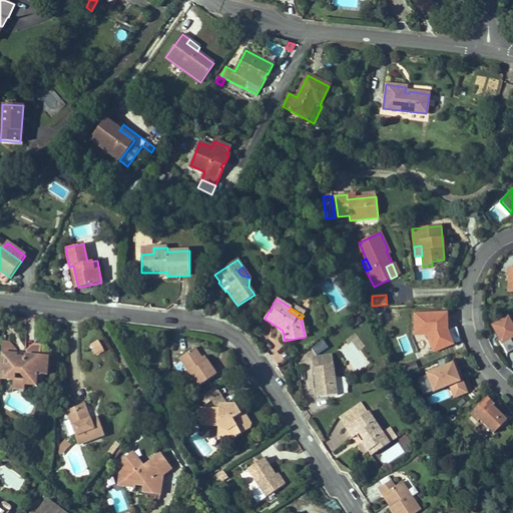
[(429,349),(450,348),(449,311),(412,312),(412,335),(429,335),(429,349)]
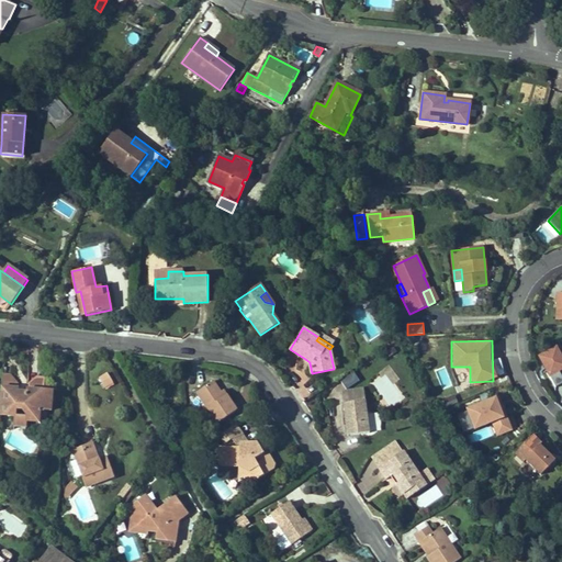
[(561,383),(561,351),(559,346),(539,357),(555,388),(561,383)]
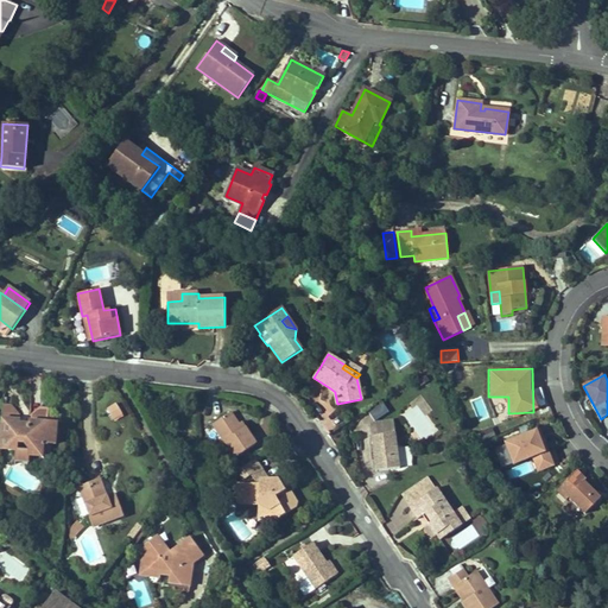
[(375,420),(388,410),(381,400),(368,411),(375,420)]
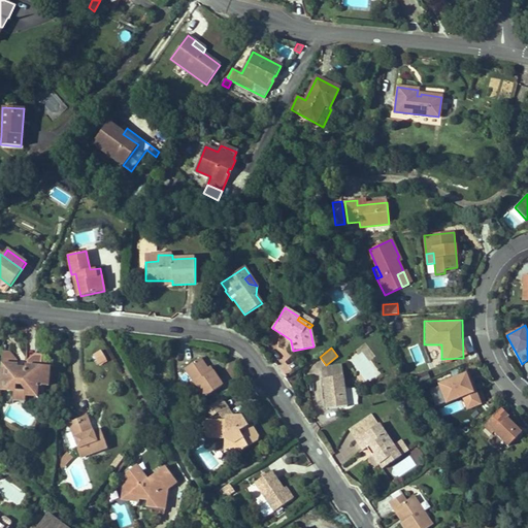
[(10,352),(3,351),(0,378),(0,390),(14,392),(15,384),(20,384),(25,390),(37,391),(38,385),(48,386),(50,366),(41,365),(42,355),(34,354),(34,362),(26,361),(25,368),(21,372),(17,371),(18,360),(10,352)]
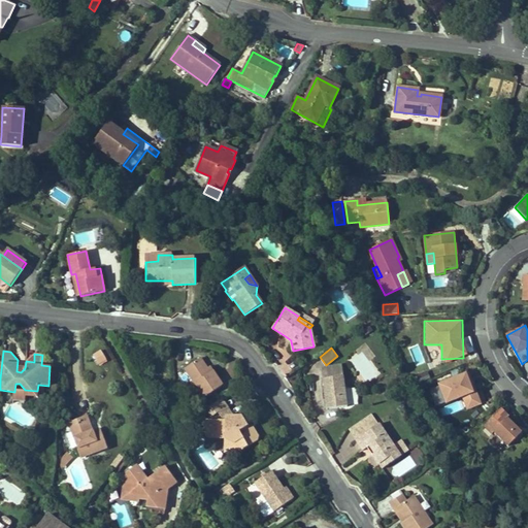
[(105,360),(101,352),(94,355),(99,363),(105,360)]
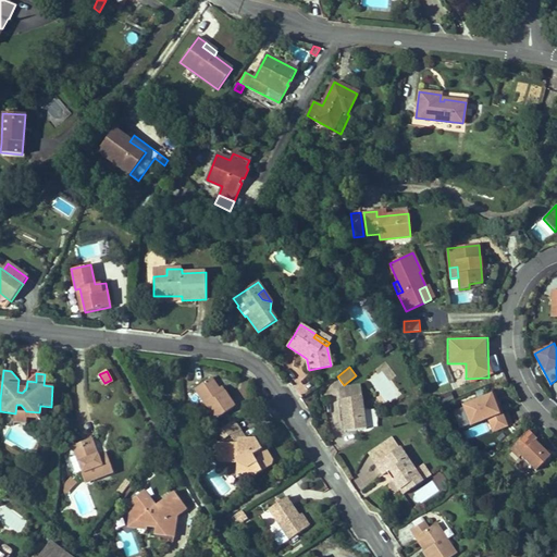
[(211,378),(195,388),(215,420),(235,407),(224,392),(221,394),(219,390),(211,378)]
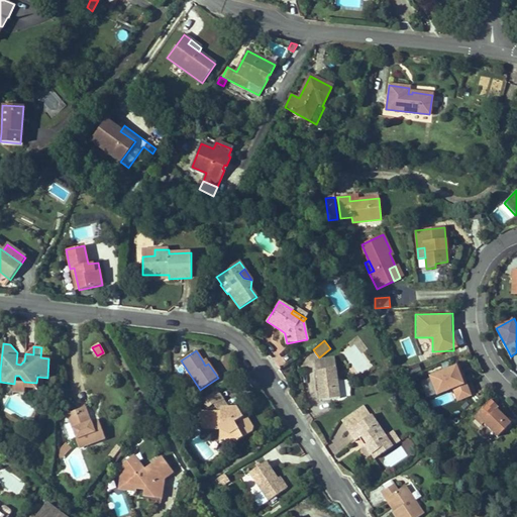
[(340,398),(334,357),(319,359),(321,371),(316,372),(320,401),(340,398)]
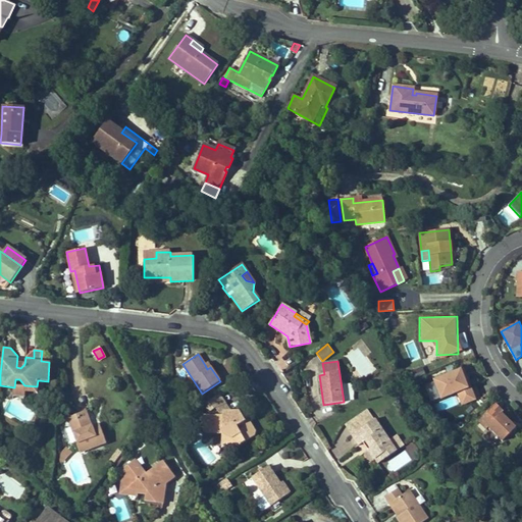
[(471,389),(463,369),(434,380),(441,399),(458,393),(462,405),(479,398),(475,387),(471,389)]
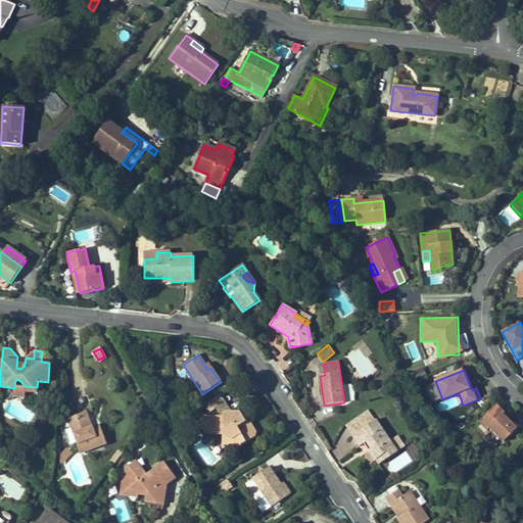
[(15,380),(14,388),(13,397),(24,398),(25,391),(37,392),(37,387),(25,386),(19,380),(15,380)]
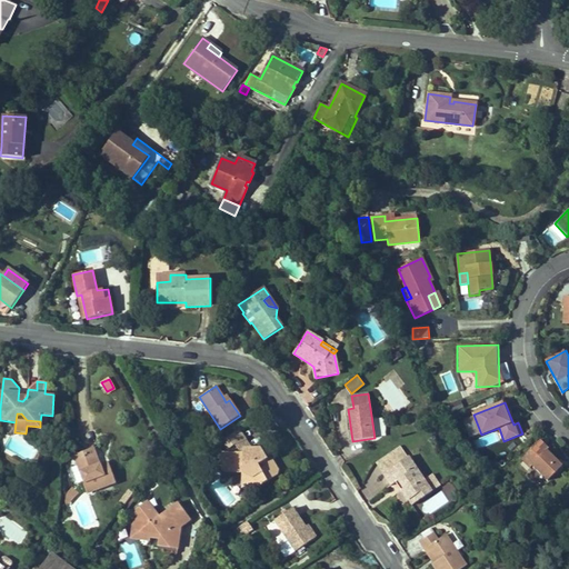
[(228,449),(236,443),(241,453),(242,453),(242,449),(251,449),(245,440),(238,430),(222,440),(228,449)]
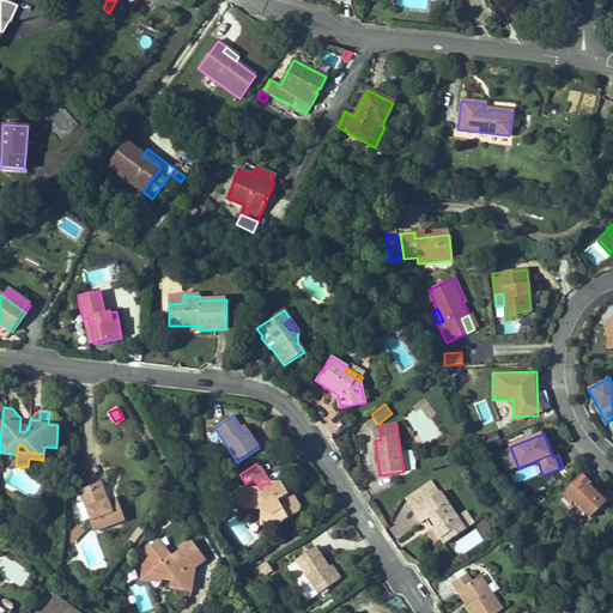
[(594,499),(598,496),(580,477),(564,492),(590,517),(601,507),(594,499)]
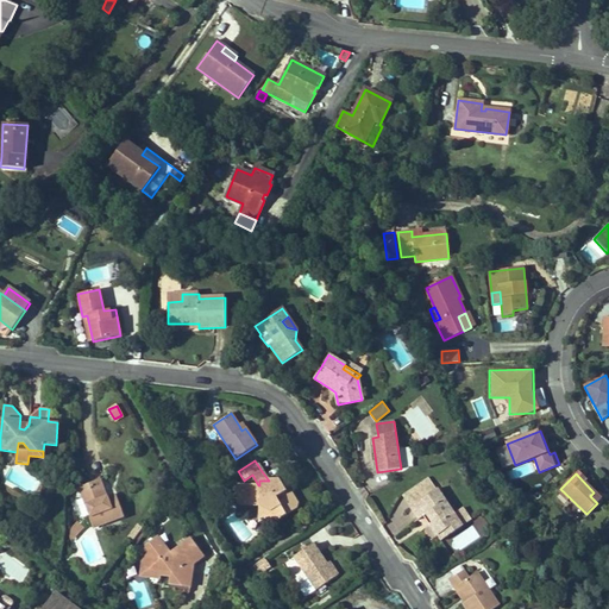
[(437,489),(428,477),(402,495),(410,508),(437,489)]
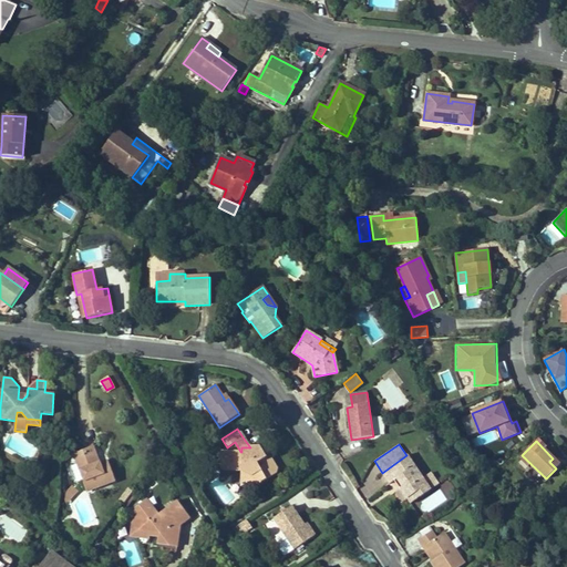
[(93,447),(74,454),(78,464),(70,466),(74,481),(78,482),(83,480),(88,492),(114,482),(109,466),(102,470),(100,464),(93,447)]
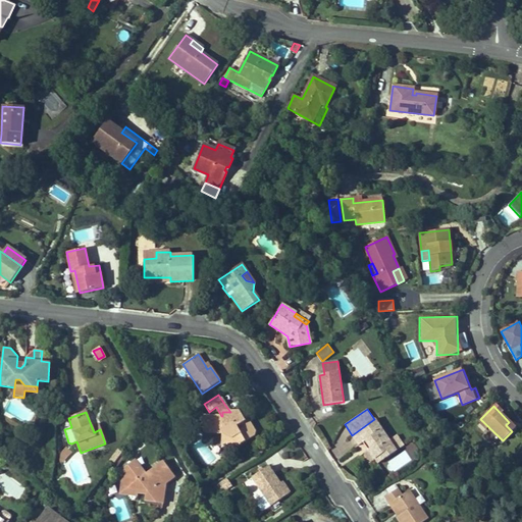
[(221,416),(200,416),(203,429),(207,433),(222,433),(230,437),(230,442),(239,448),(241,444),(254,436),(255,432),(251,426),(249,427),(248,425),(244,422),(242,419),(239,412),(230,412),(222,412),(222,416),(221,416)]
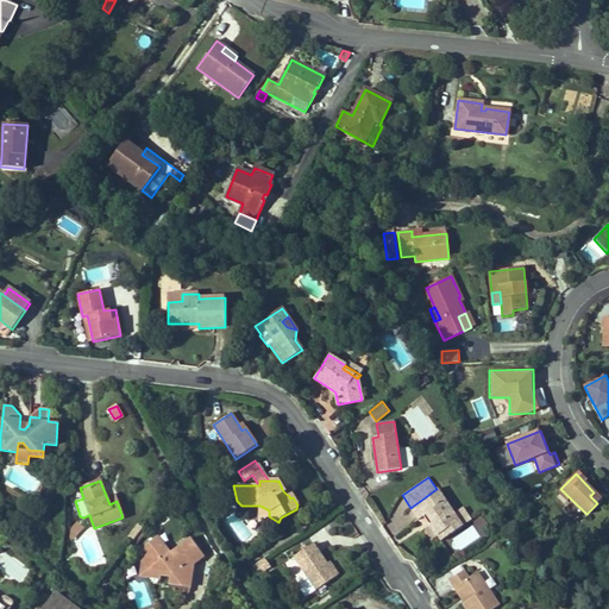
[(453,514),(437,489),(410,508),(419,520),(424,516),(428,514),(434,522),(431,525),(438,535),(447,529),(451,534),(462,527),(462,526),(470,520),(463,508),(453,514)]
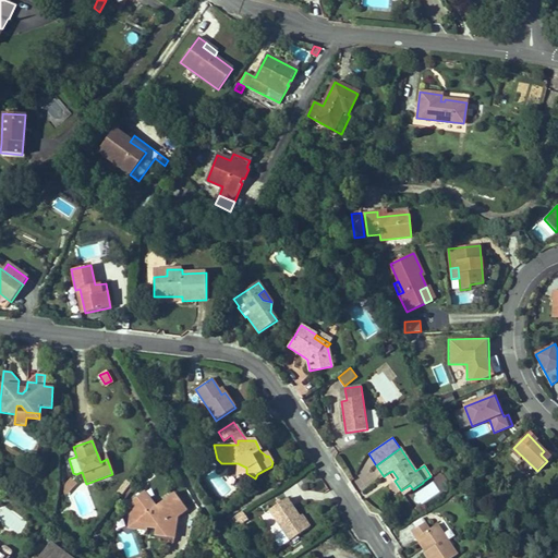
[(550,458),(544,451),(541,455),(547,461),(550,458)]
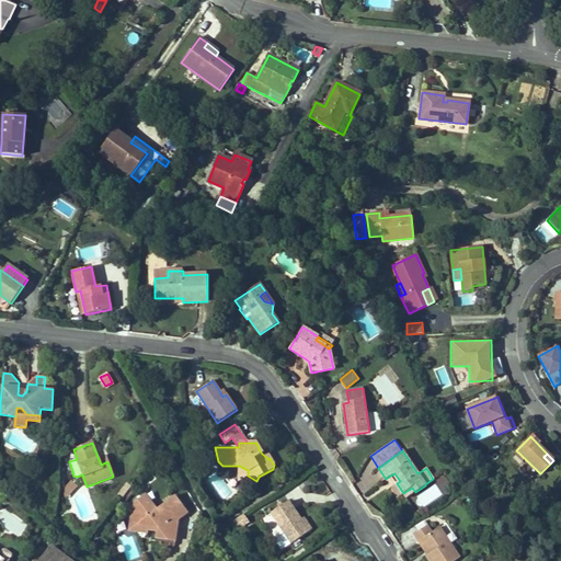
[(248,470),(239,466),(239,481),(248,476),(248,470)]
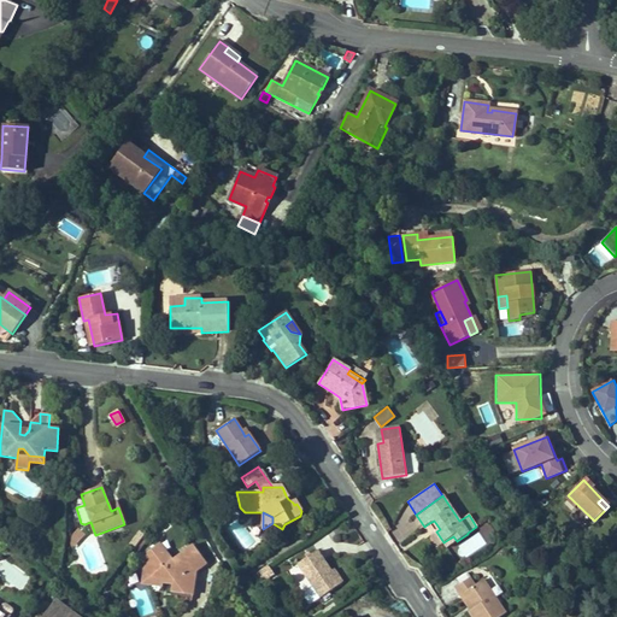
[(444,542),(436,532),(440,529),(434,521),(429,523),(435,533),(432,535),(439,546),(444,542)]
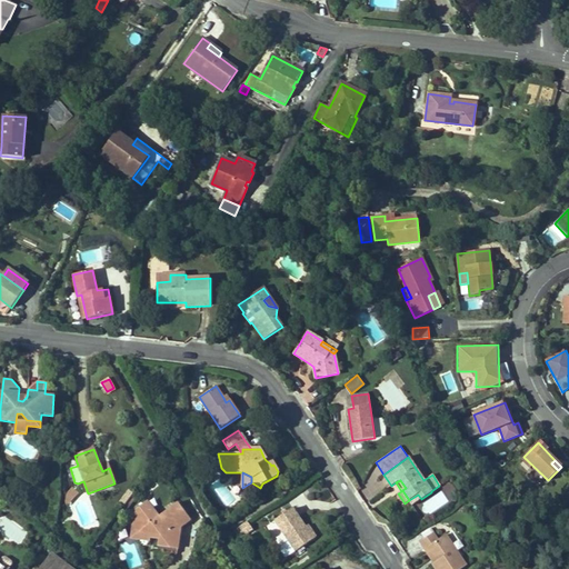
[(75,487),(61,495),(67,506),(80,498),(75,487)]
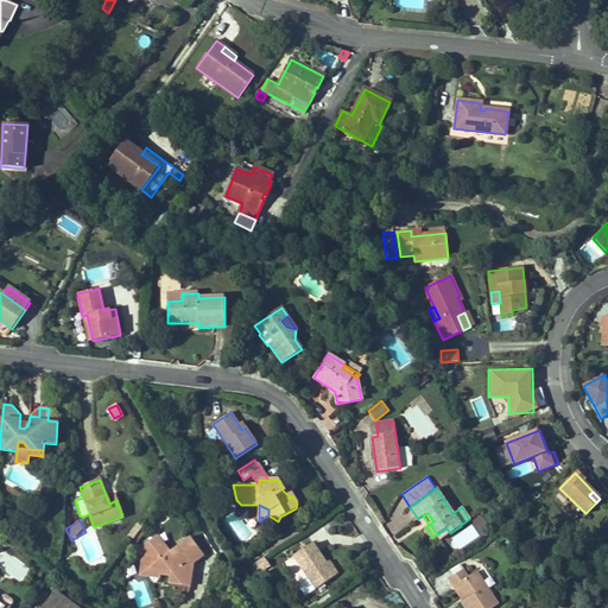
[(450,533),(447,529),(437,534),(441,540),(450,533)]
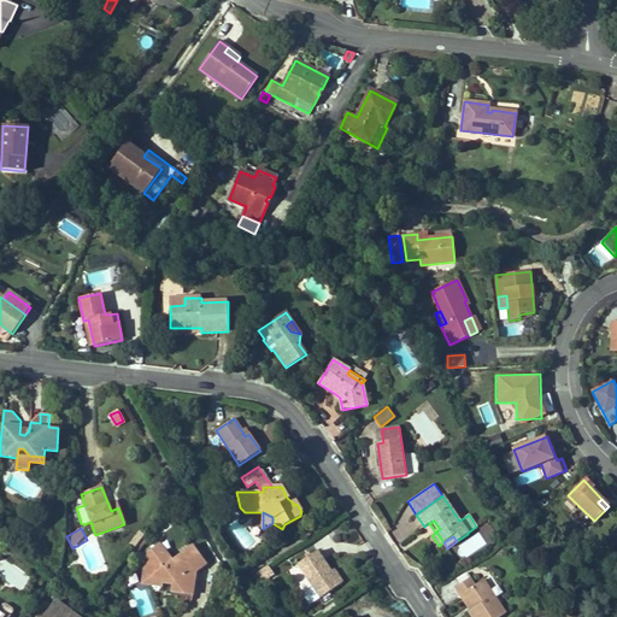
[(169,554),(160,542),(157,545),(164,553),(169,554)]
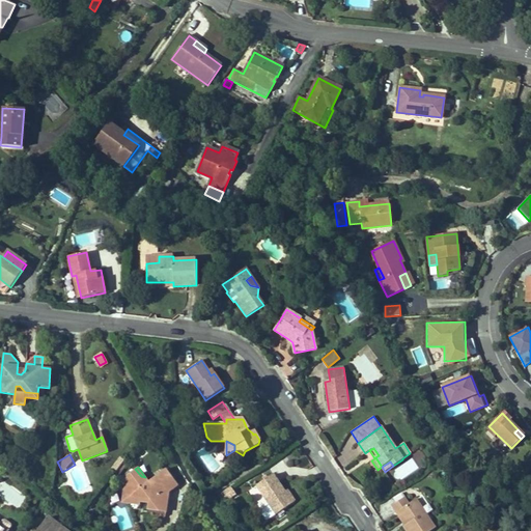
[(135,469),(126,476),(127,477),(132,484),(123,491),(129,497),(140,499),(149,500),(147,513),(165,516),(169,493),(177,485),(166,469),(148,481),(145,477),(141,476),(135,469)]
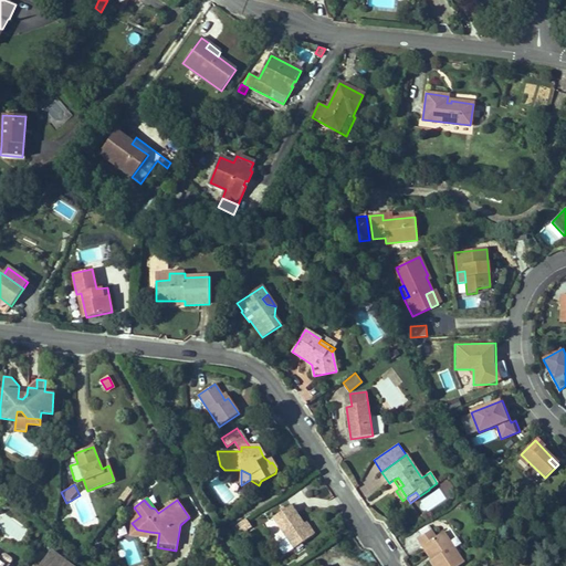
[(291,505),(273,517),(294,548),(312,536),(303,524),(291,505)]
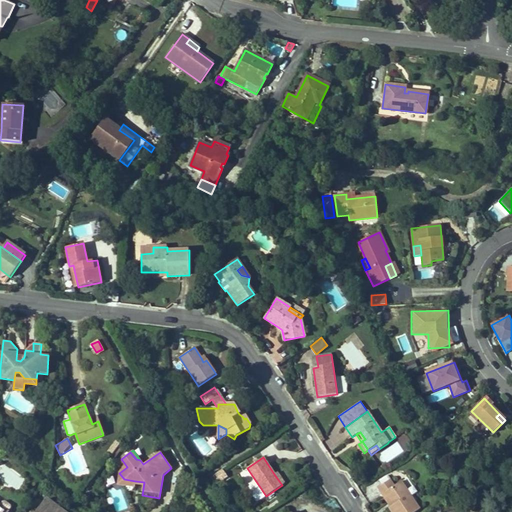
[(124,479),(119,473),(117,485),(134,488),(135,481),(124,479)]
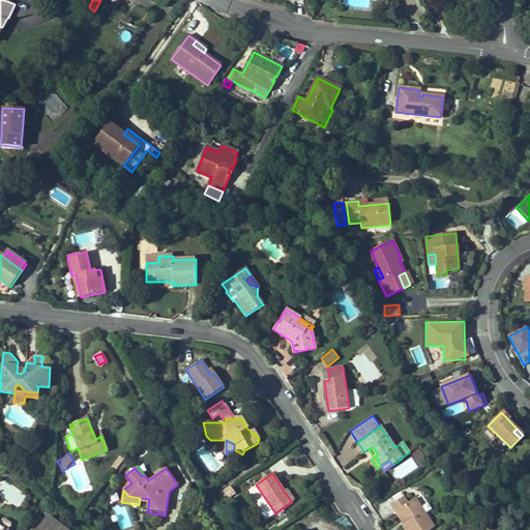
[(287,490),(284,491),(292,502),(294,501),(287,490)]
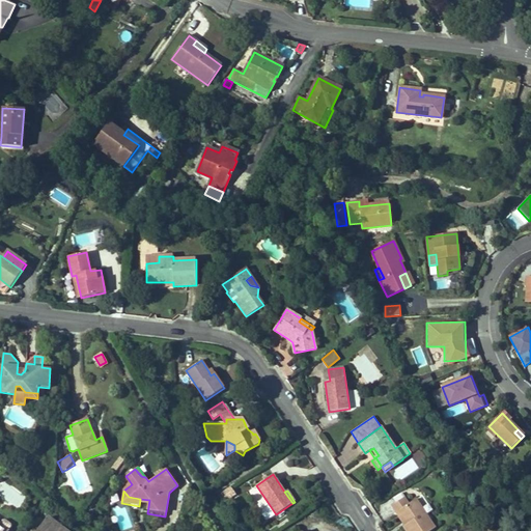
[(430,530),(436,528),(416,499),(409,504),(404,497),(392,506),(396,512),(400,509),(409,523),(404,525),(403,526),(407,530),(430,530)]
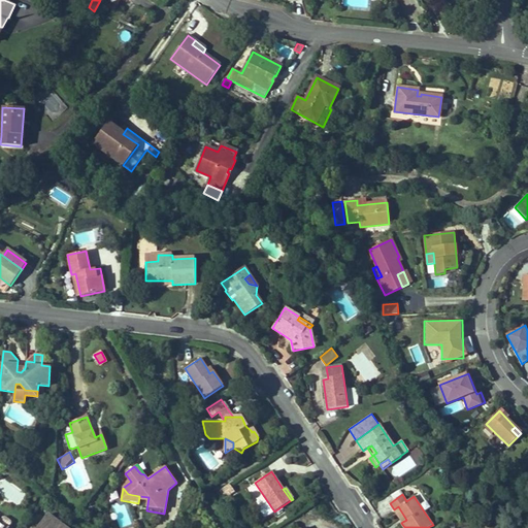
[(406,520),(398,506),(394,509),(402,522),(406,520)]
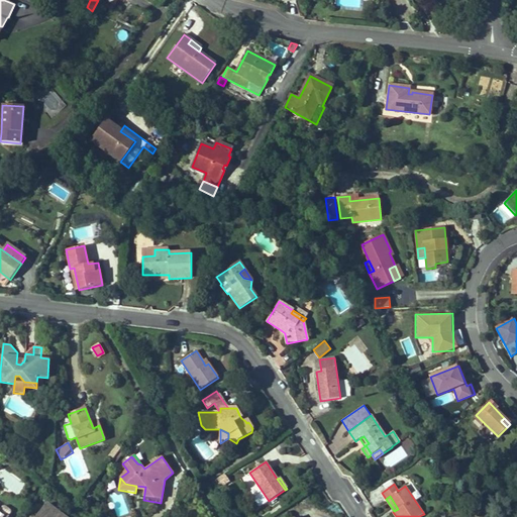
[(44,516),(52,507),(47,504),(36,516),(44,516)]
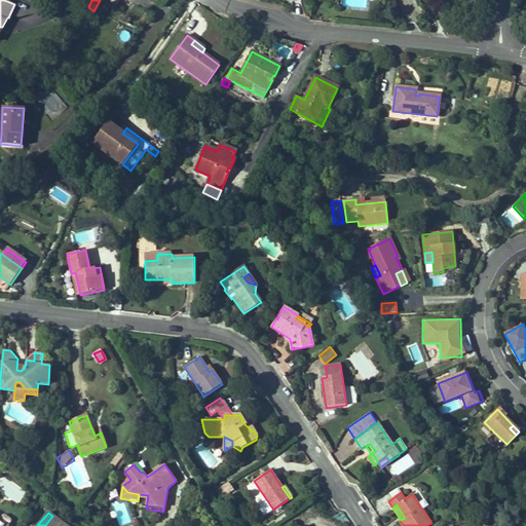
[(0,525),(7,525),(11,522),(11,520),(5,515),(2,515),(0,518),(0,525)]
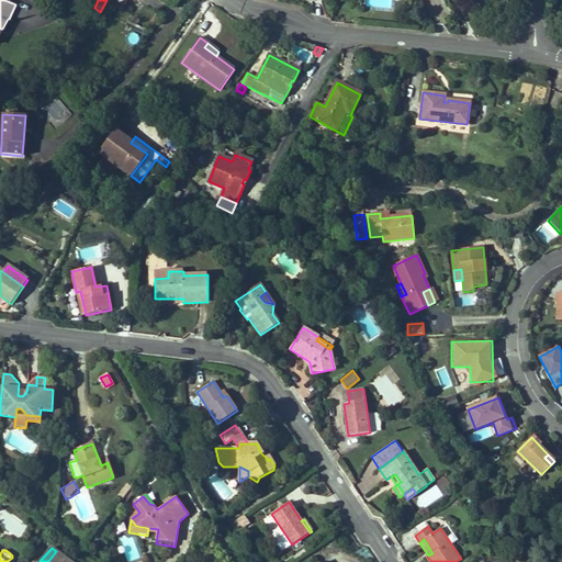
[(69,561),(56,551),(48,561),(69,561)]
